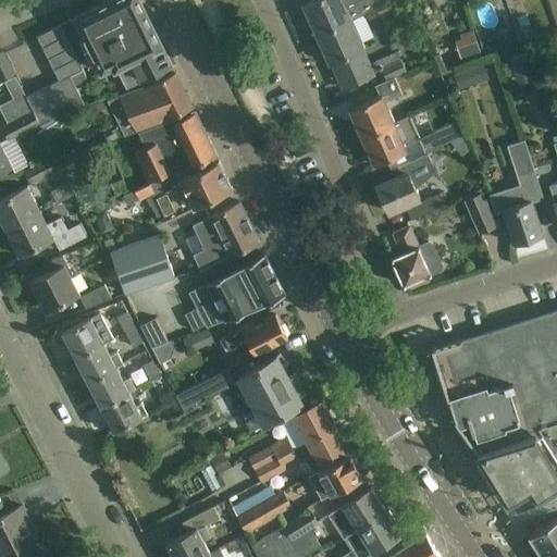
[(146,13),(138,0),(110,0),(88,11),(74,17),(101,71),(113,65),(114,70),(162,46),(149,22),(143,25),(138,16),(146,13)]
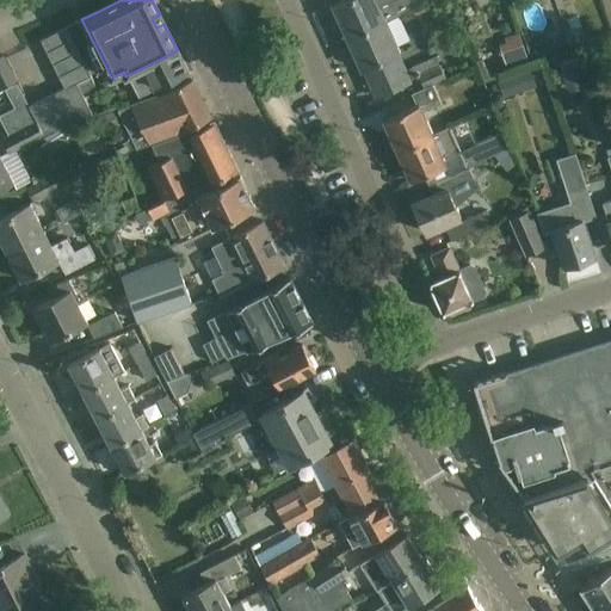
[(346,37),(386,20),(412,8),(408,0),(344,0),(332,5),(346,37)]
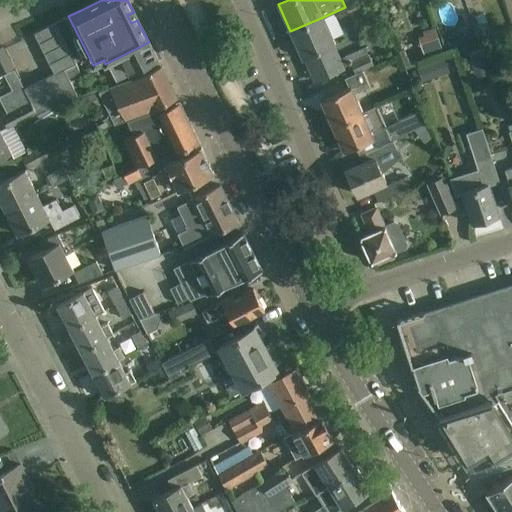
[(323,17),(290,31),(302,58),(304,58),(314,81),(343,68),(332,44),(334,43),(323,17)]
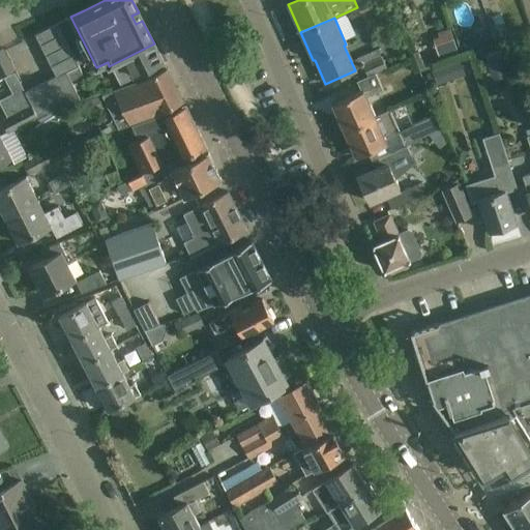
[(34,34),(39,45),(62,34),(57,23),(34,34)]
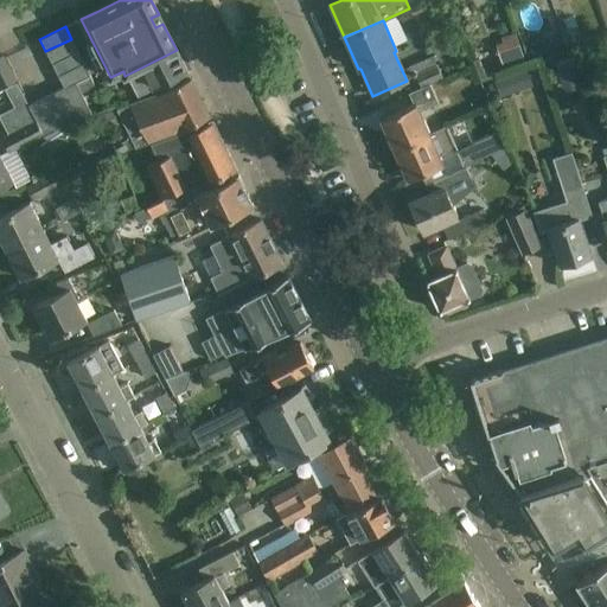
[(45,51),(51,64),(77,51),(71,39),(45,51)]
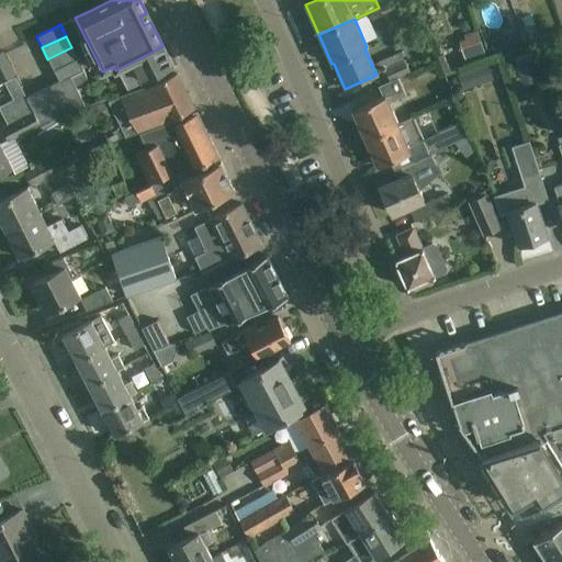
[(173,67),(164,46),(115,70),(116,71),(117,71),(127,89),(141,82),(141,83),(173,67)]
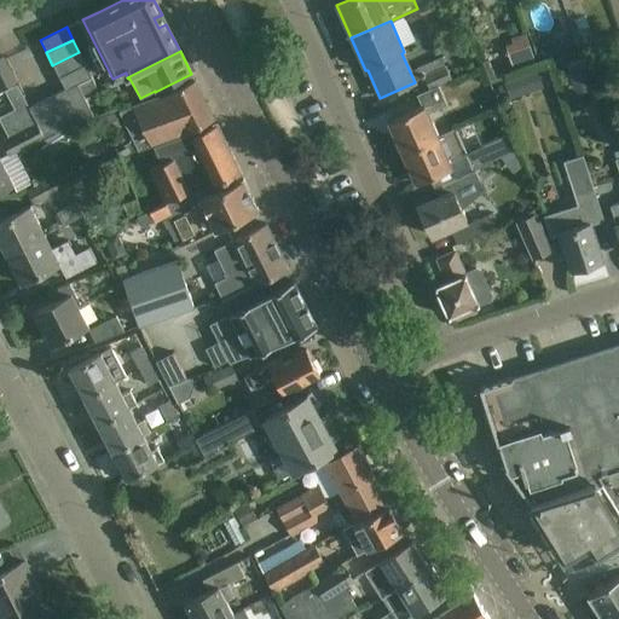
[(52,65),(58,77),(85,64),(79,52),(52,65)]
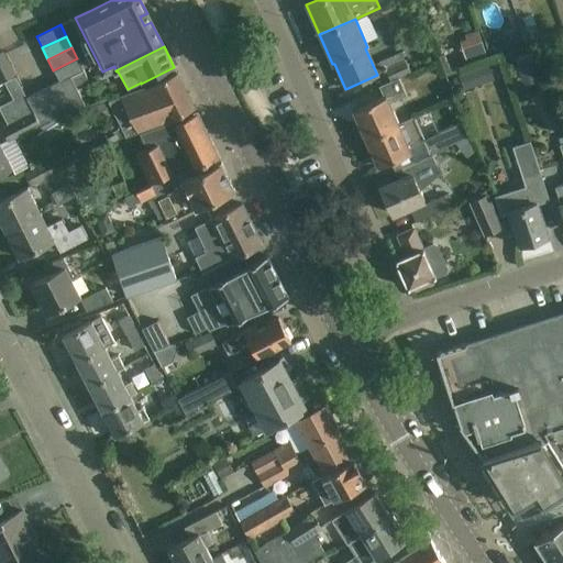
[(0,53),(0,81),(13,75),(1,53),(0,53)]
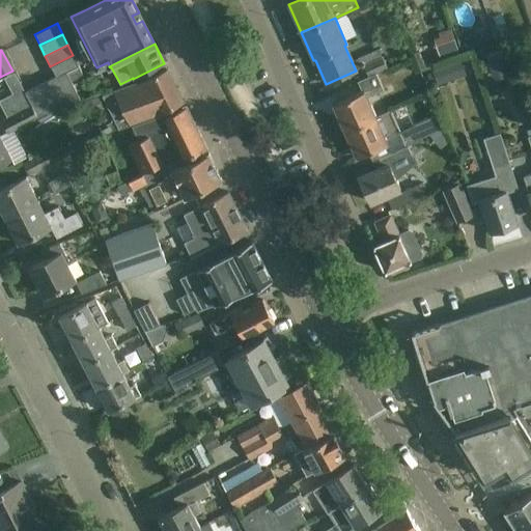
[(360,58),(368,77),(375,73),(386,67),(378,50),(360,58)]
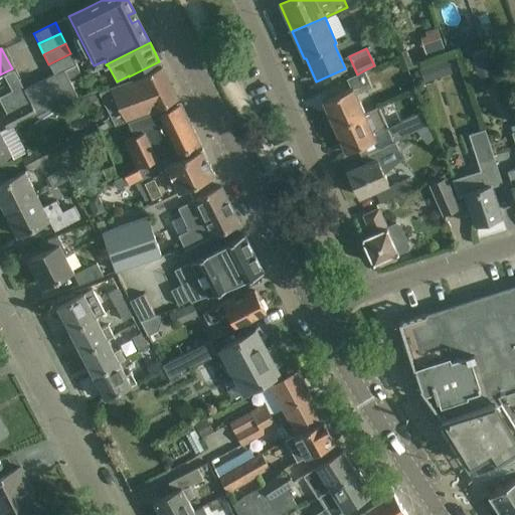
[(48,64),(53,73),(63,69),(75,63),(70,53),(48,64)]
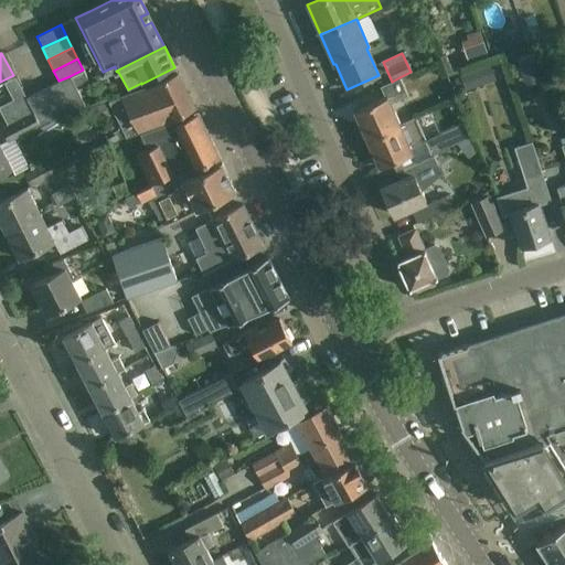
[(178,73),(158,83),(148,87),(108,102),(126,137),(163,125),(195,108),(178,73)]
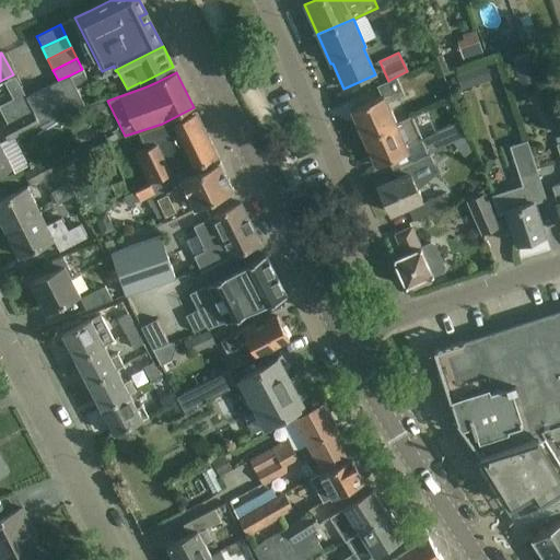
[(0,109),(7,124),(8,123),(32,111),(23,93),(14,76),(4,81),(12,98),(0,104),(0,109)]
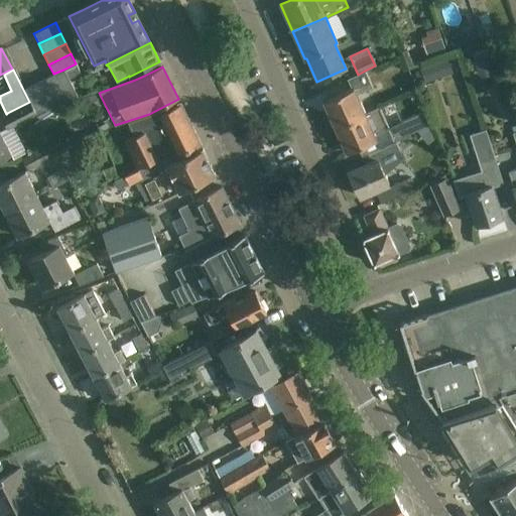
[(53,74),(43,80),(57,105),(78,98),(63,70),(53,74)]
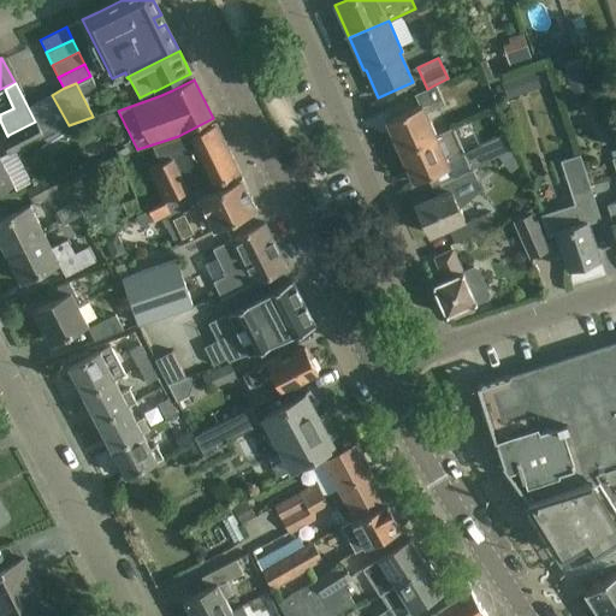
[(386,122),(400,152),(436,136),(425,113),(444,105),(436,84),(427,89),(414,94),(419,107),(386,122)]
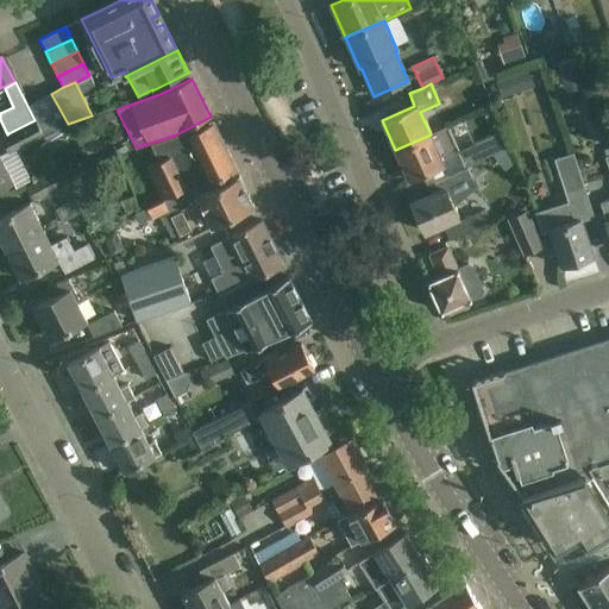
[(39,100),(55,129),(68,124),(51,94),(39,100)]
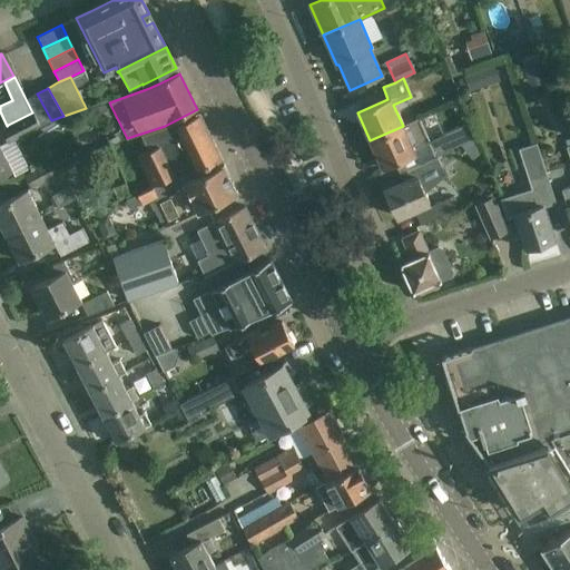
[(51,120),(37,94),(26,99),(39,125),(51,120)]
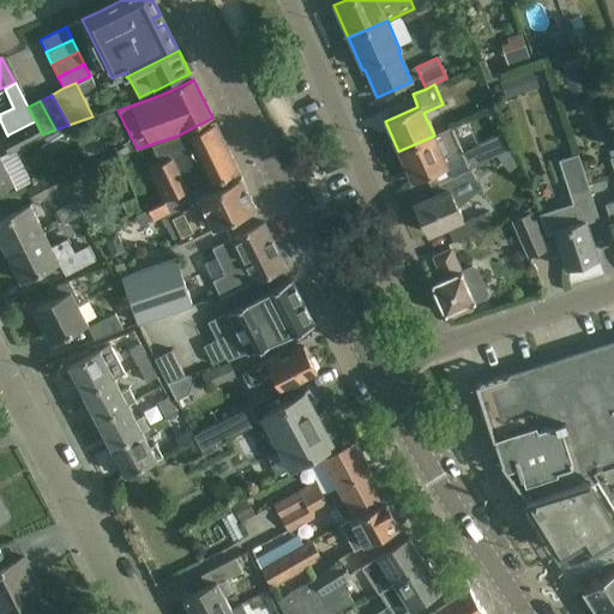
[(8,134),(7,136),(1,138),(10,155),(43,137),(35,121),(8,134)]
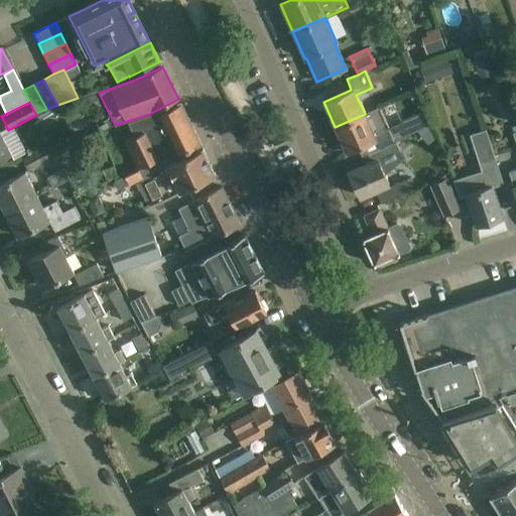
[(123,140),(137,168),(155,159),(156,162),(177,152),(179,154),(180,153),(201,144),(197,137),(192,128),(180,103),(160,113),(159,111),(127,121),(134,135),(123,140)]
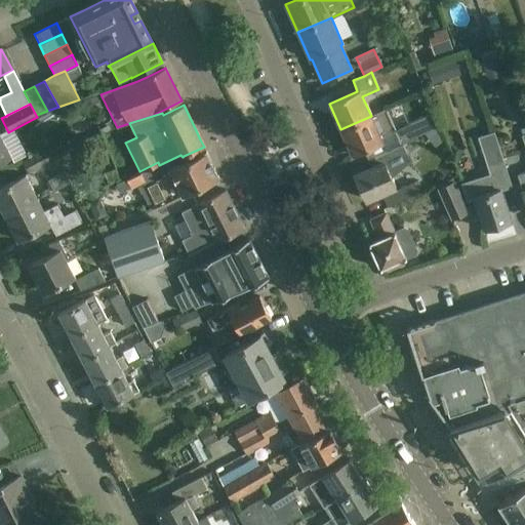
[(371,116),(340,129),(352,156),(364,150),(368,159),(402,144),(438,127),(432,114),(395,130),(386,110),(371,116)]
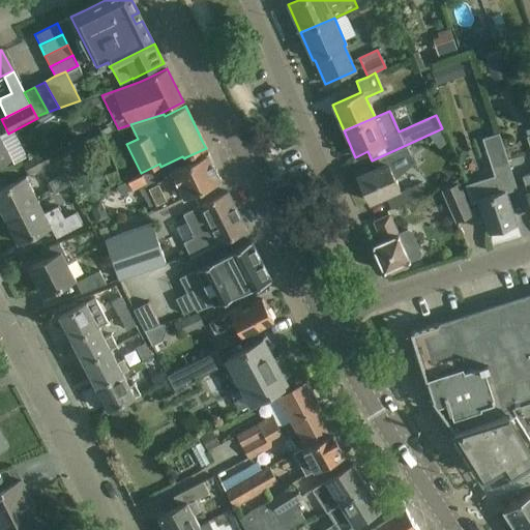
[(495,176),(466,185),(471,203),(479,200),(483,212),(490,232),(516,224),(509,204),(505,192),(516,188),(507,162),(498,133),(482,138),(492,167),(495,176)]
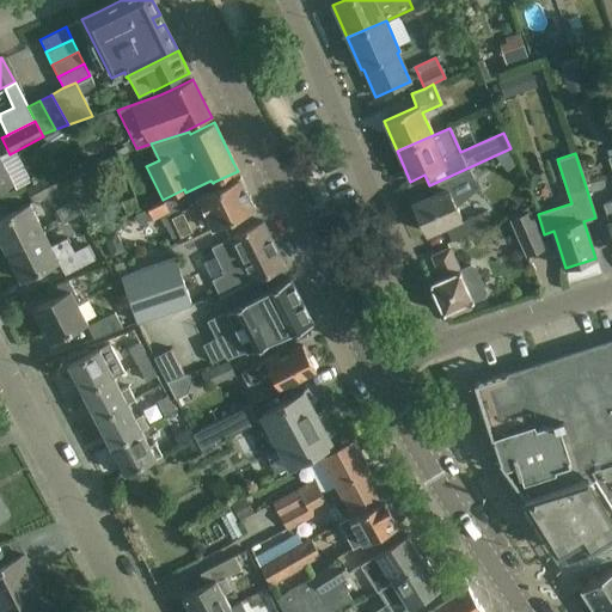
[(0,159),(0,188),(12,183),(0,159)]
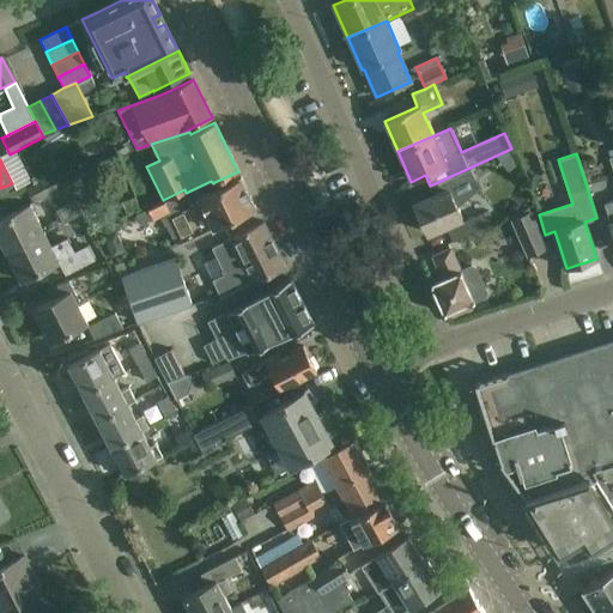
[(478,187),(469,168),(430,186),(435,195),(414,205),(428,234),(462,218),(456,205),(478,187)]
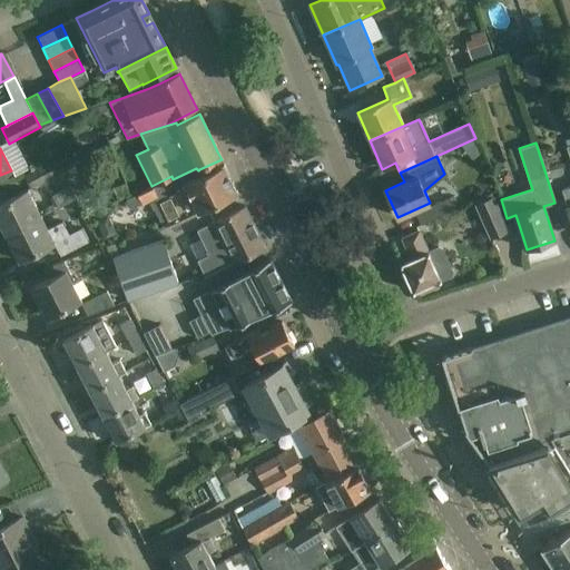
[(172,176),(151,186),(136,193),(141,205),(151,200),(165,227),(237,193),(223,164),(202,174),(199,169),(198,170),(196,168),(173,179),(172,176)]
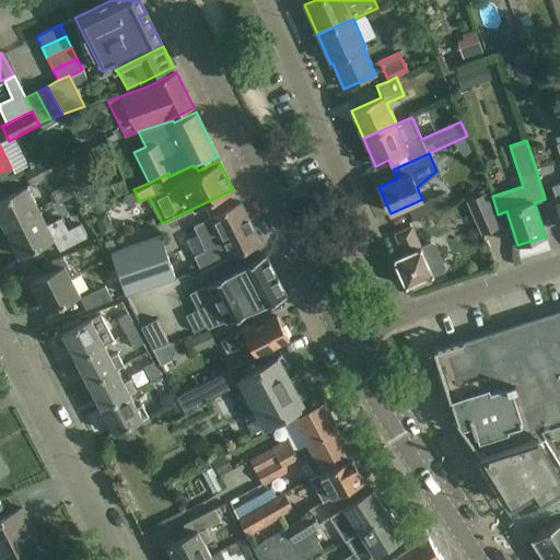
[(25,175),(30,184),(54,173),(48,163),(25,175)]
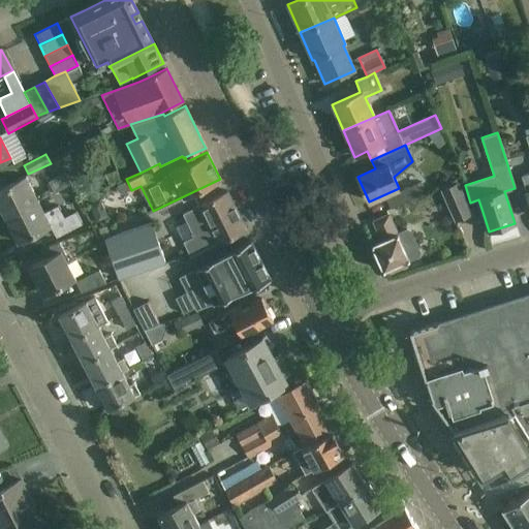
[(48,180),(54,192),(67,185),(61,174),(48,180)]
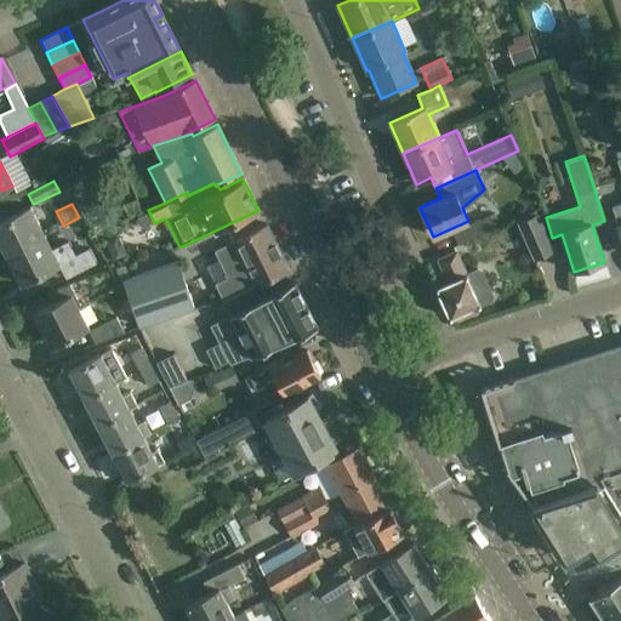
[(0,221),(0,244),(5,255),(44,235),(29,206),(0,221)]
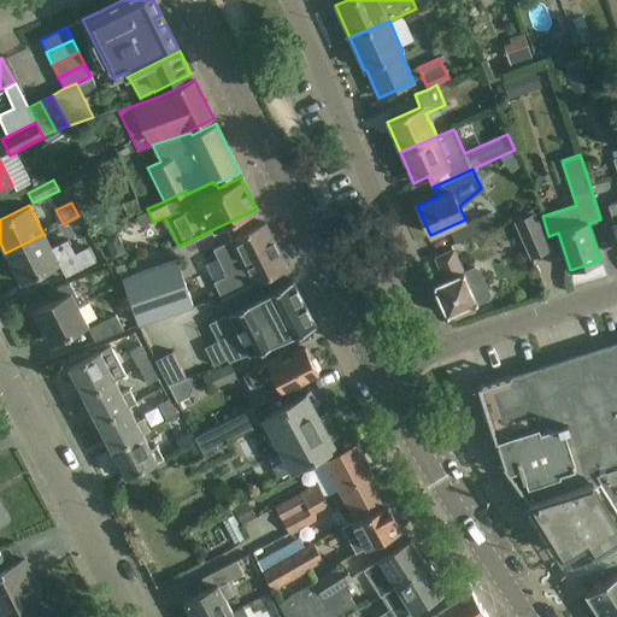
[(493,227),(488,213),(450,231),(456,244),(493,227)]
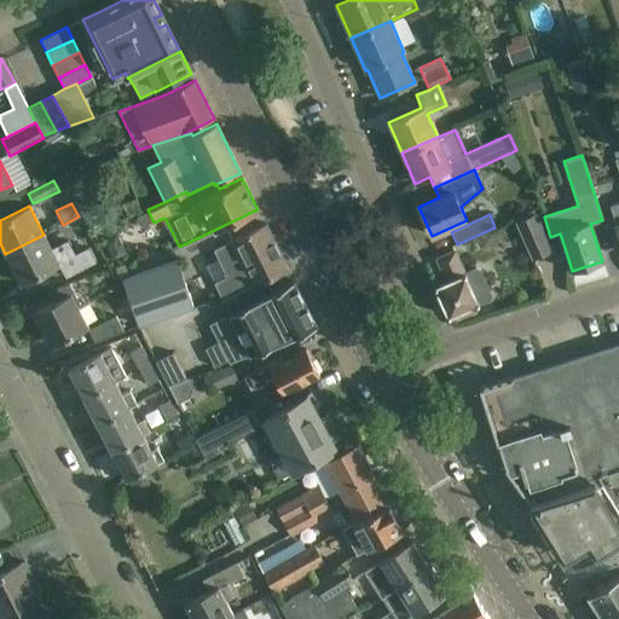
[(518,224),(533,259),(550,250),(534,215),(518,224)]
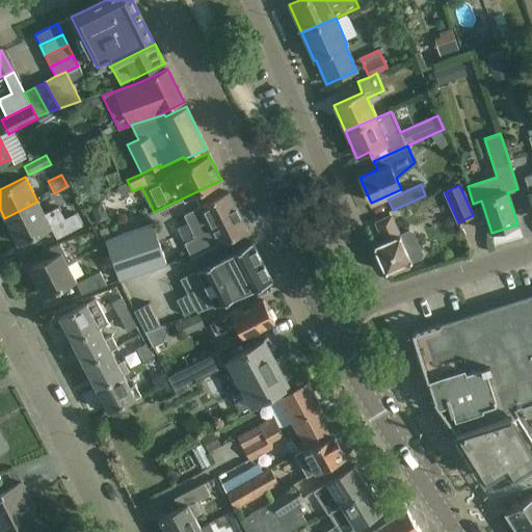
[(124,195),(129,207),(145,200),(140,188),(124,195)]
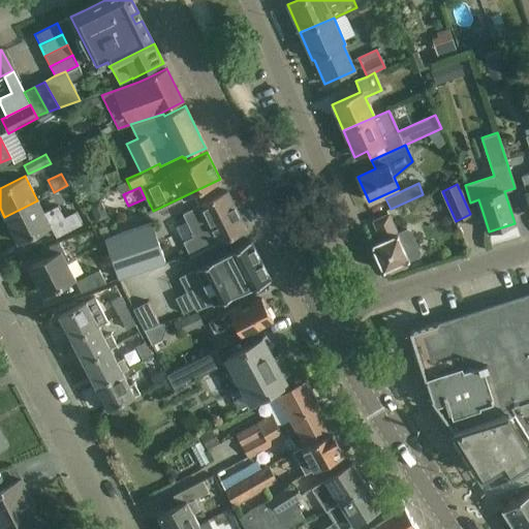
[(184,241),(191,256),(214,245),(246,229),(227,191),(183,213),(187,221),(175,227),(183,242),(184,241)]
